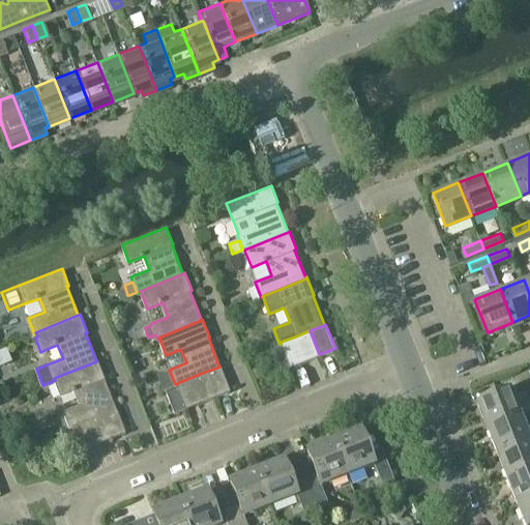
[(310,330),(295,337),(304,360),(319,354),(310,330)]
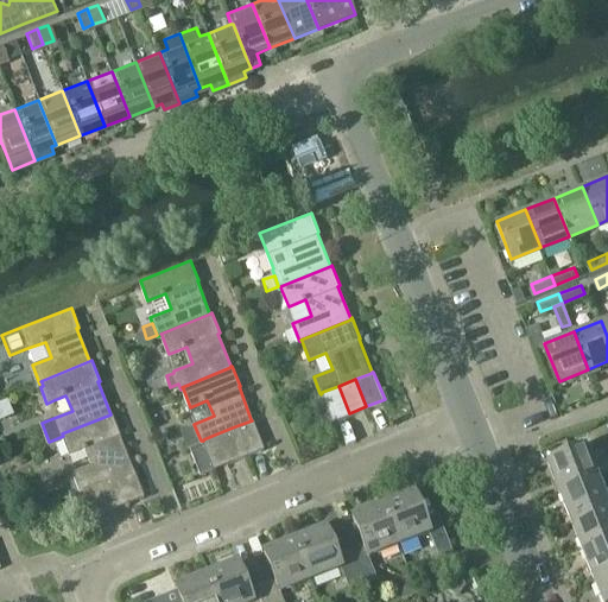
[(333,419),(349,413),(339,386),(322,392),(322,393),(323,394),(331,416),(333,419)]
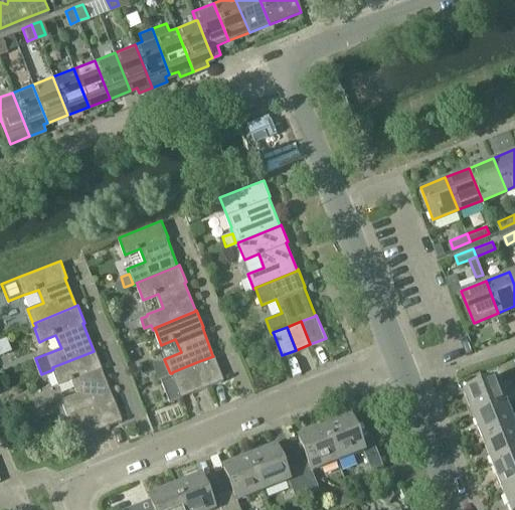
[(274,334),(265,338),(273,359),(282,355),(281,352),(274,334)]
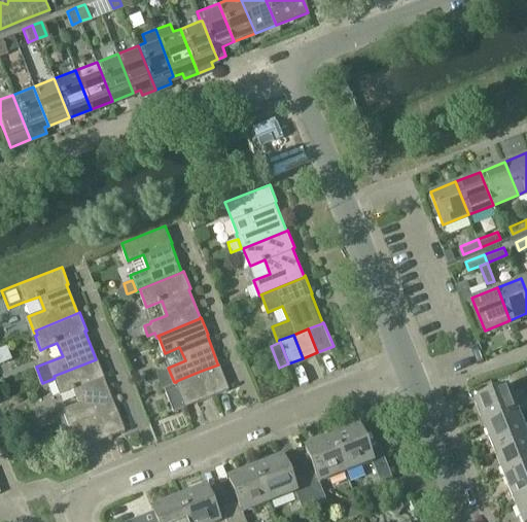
[(96,359),(54,376),(55,378),(61,393),(75,388),(79,399),(62,407),(63,410),(56,413),(61,427),(71,424),(72,423),(72,422),(85,417),(100,411),(113,406),(113,405),(102,377),(104,376),(97,358),(96,359)]
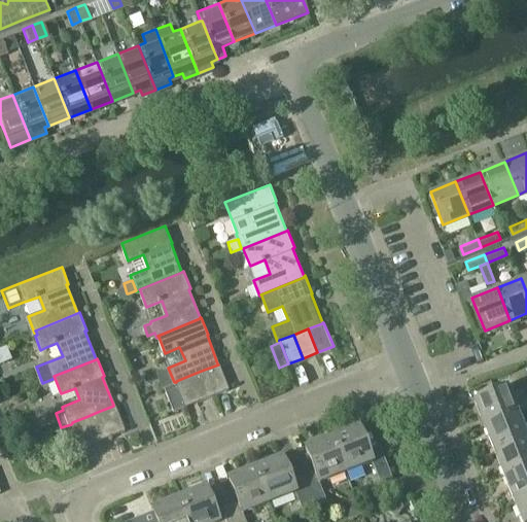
[(219,363),(217,363),(218,364),(204,370),(213,393),(230,387),(219,363)]
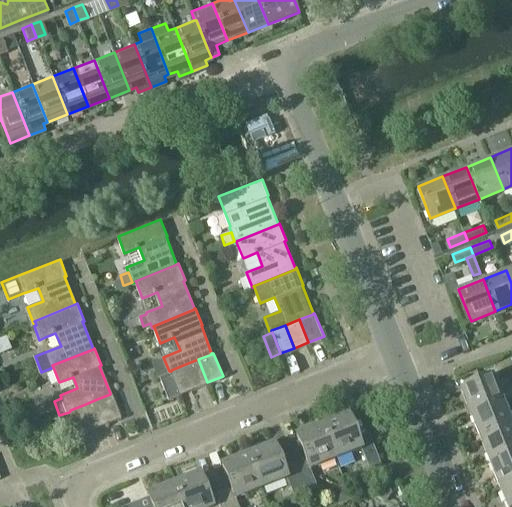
[(198,359),(183,365),(193,388),(207,382),(198,359)]
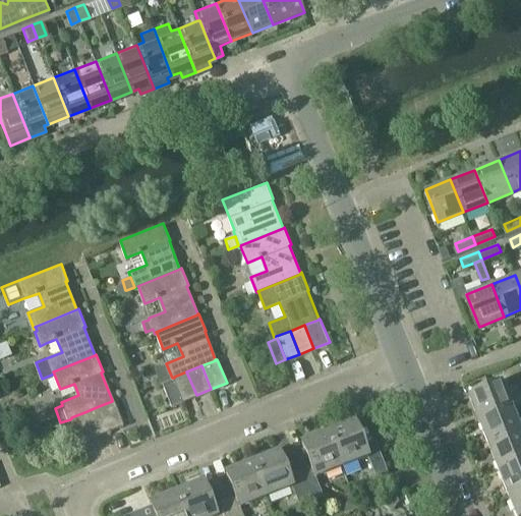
[(174,377),(174,378),(183,400),(196,395),(186,371),(174,377)]
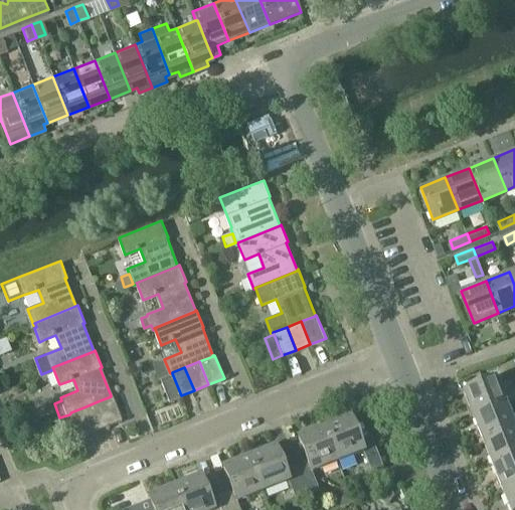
[(170,373),(160,377),(169,400),(181,395),(172,373),(170,373)]
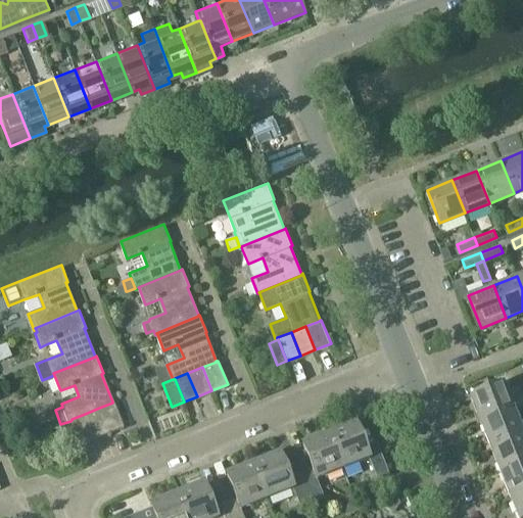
[(504,381),(471,394),(481,421),(514,408),(504,381)]
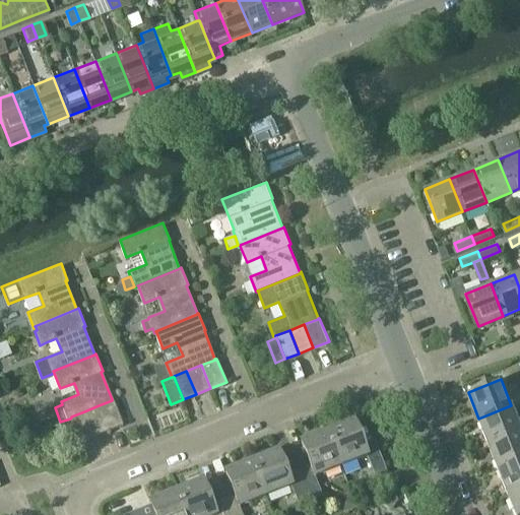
[(112,400),(99,405),(108,429),(123,424),(114,399),(112,399),(112,400)]
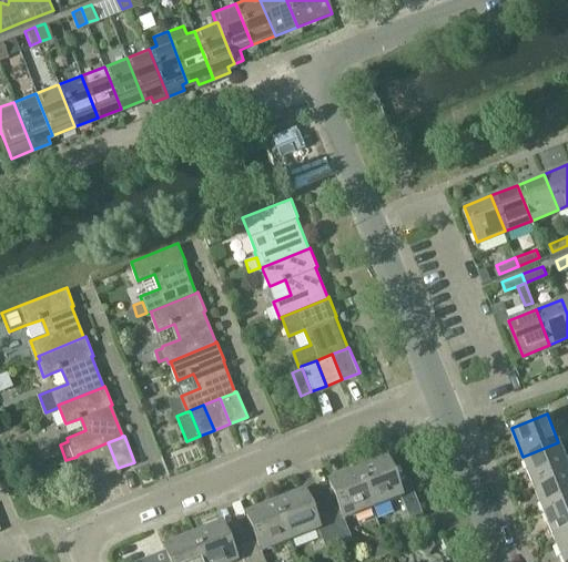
[(118,468),(108,442),(92,449),(103,474),(118,468)]
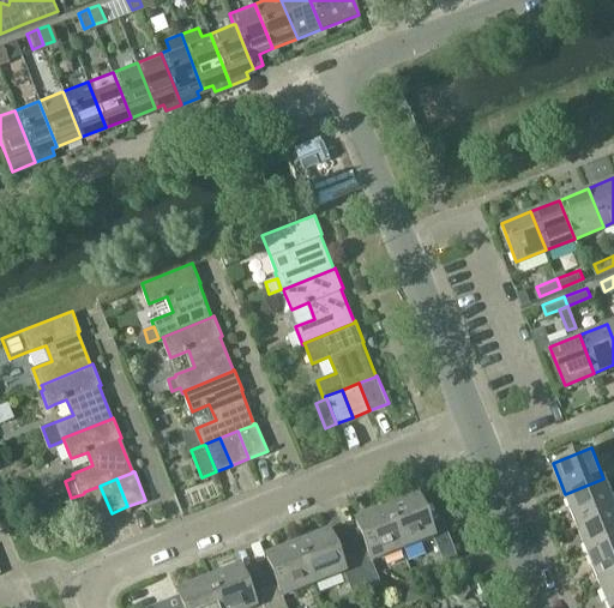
[(613,506),(603,479),(565,494),(577,523),(613,507),(613,506)]
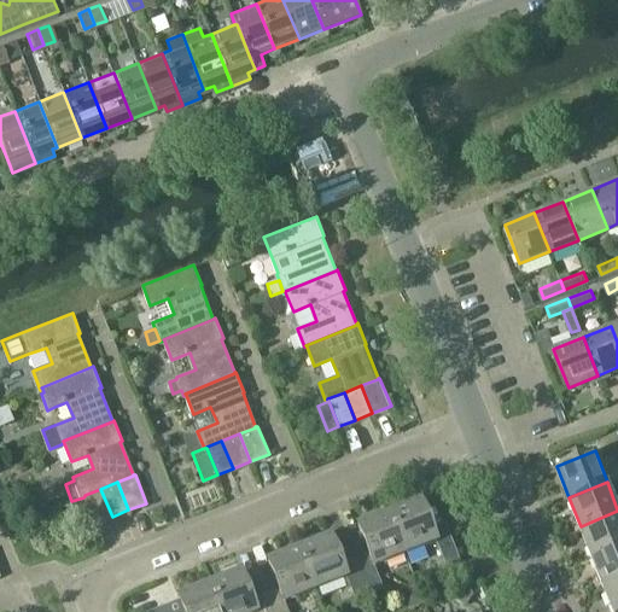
[(95,523),(112,517),(100,489),(85,495),(85,496),(95,523)]
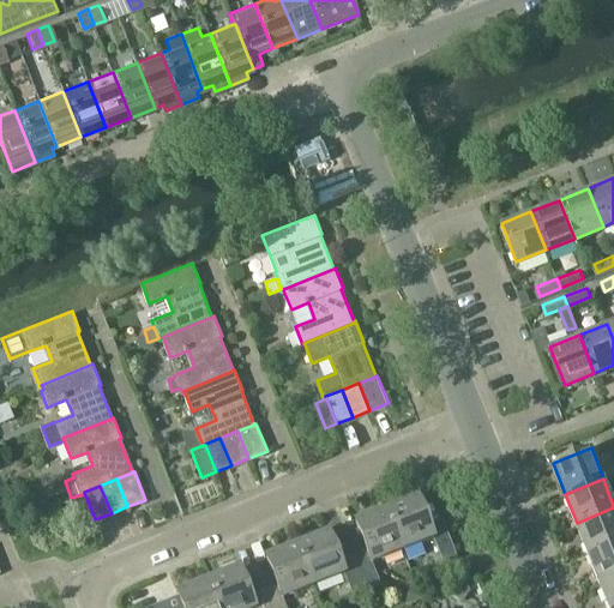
[(391,505),(387,506),(404,547),(434,535),(443,557),(456,552),(441,515),(429,521),(419,494),(405,499),(407,501),(392,507),(391,505)]
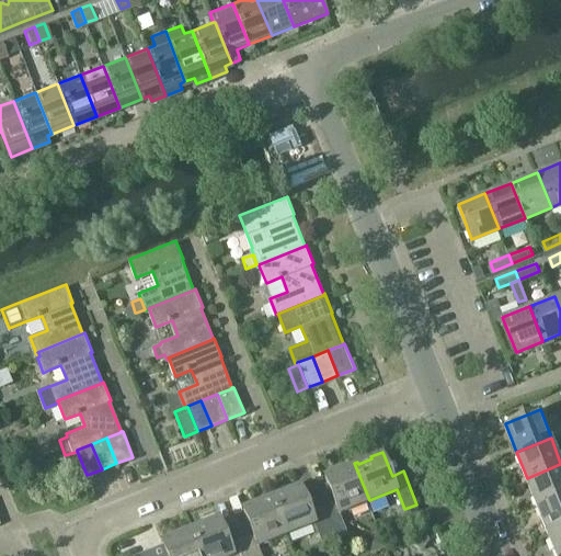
[(334,498),(322,503),(335,536),(339,546),(340,546),(343,555),(352,555),(344,533),(348,531),(341,511),(369,500),(354,463),(351,464),(352,466),(339,472),(338,469),(325,474),(334,498)]
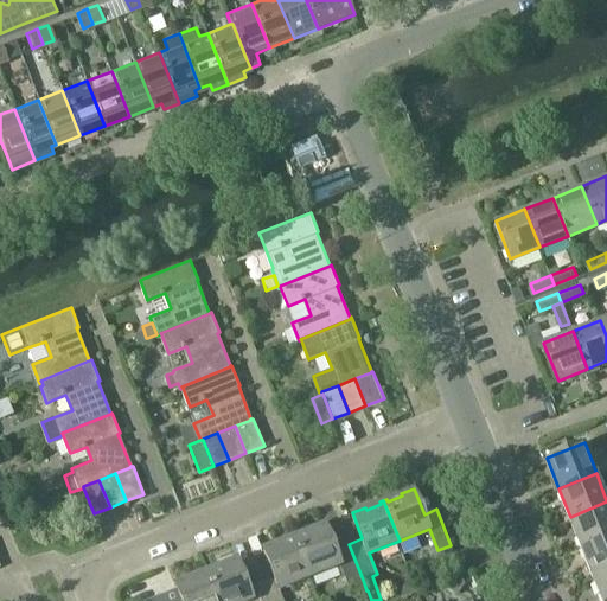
[(606,502),(570,517),(581,545),(606,535),(606,502)]
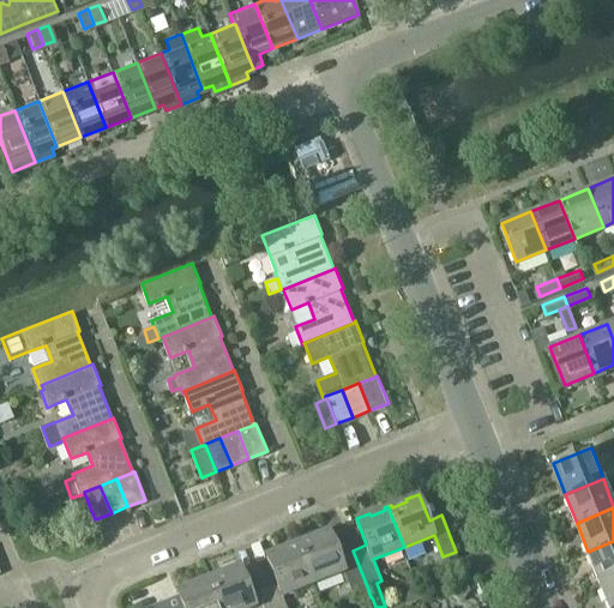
[(301,540),(298,541),(314,582),(344,570),(353,593),(367,587),(353,551),(339,555),(329,529),(315,535),(317,537),(302,542),(301,540)]
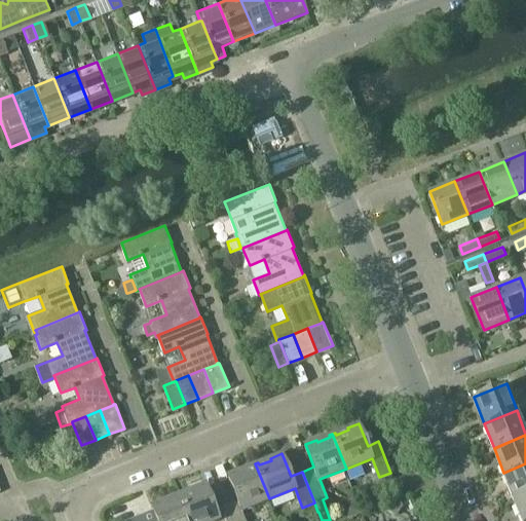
[(238,497),(226,503),(233,520),(247,520),(242,509),(269,498),(255,463),(252,466),(253,468),(240,472),(239,470),(229,474),(238,497)]
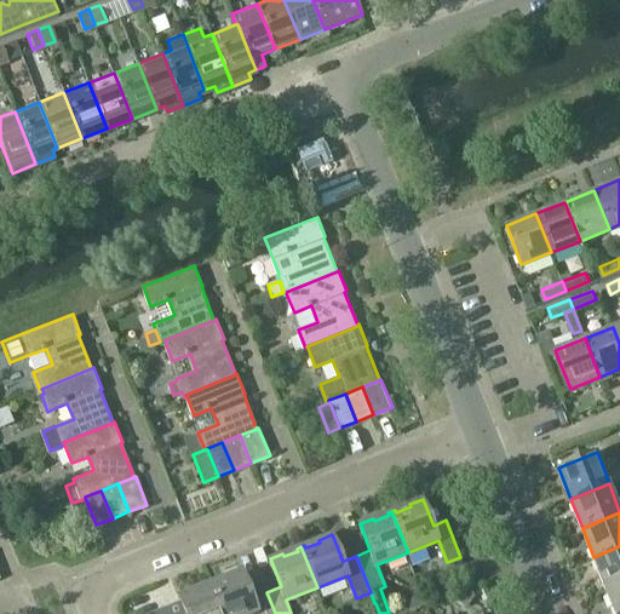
[(619,546),(593,557),(606,586),(619,580),(619,546)]
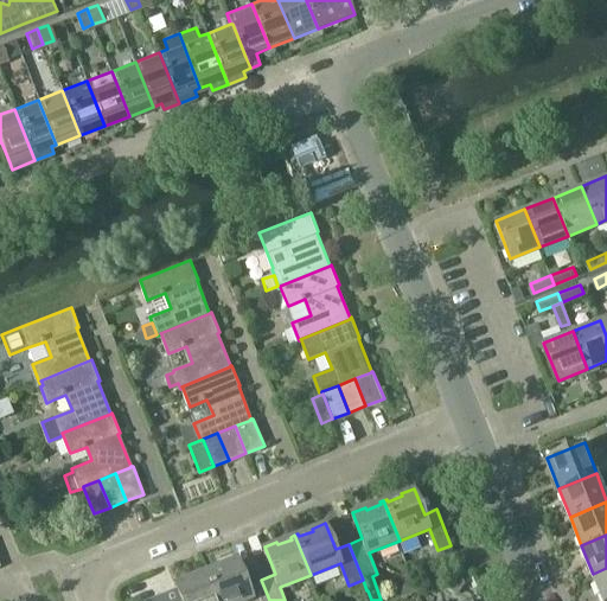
[(210,568),(206,570),(218,600),(246,600),(253,599),(253,600),(269,600),(261,580),(248,584),(237,557),(223,563),(224,566),(211,570),(210,568)]
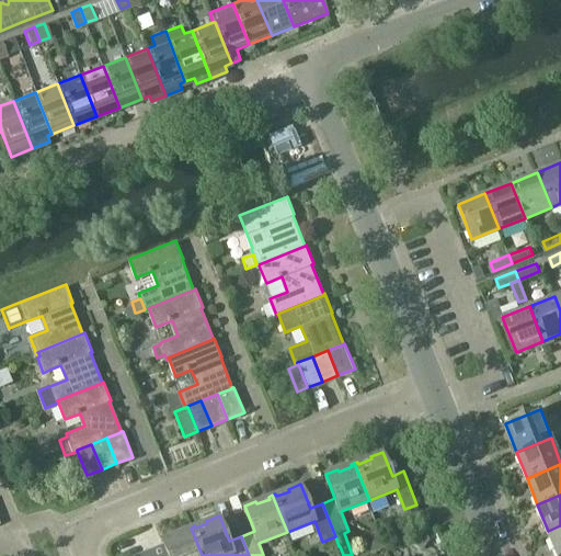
[(560,555),(560,525),(548,531),(557,555),(560,555)]
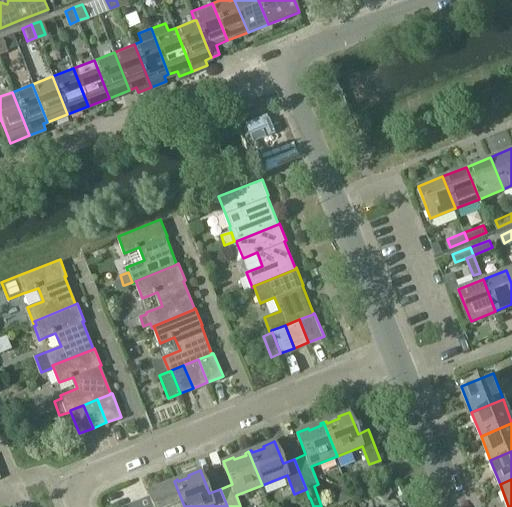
[(154,506),(184,506),(174,481),(171,482),(171,484),(159,489),(159,486),(148,491),(154,506)]
